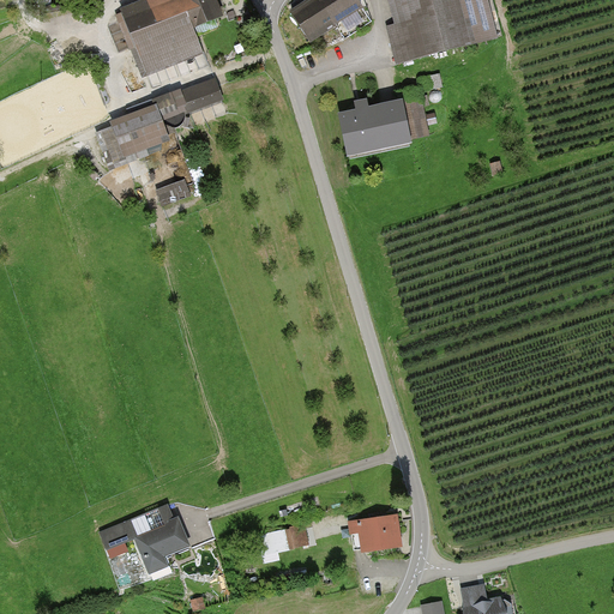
[(151,0),(124,10),(148,74),(206,54),(197,29),(224,18),(218,0),(151,0)]
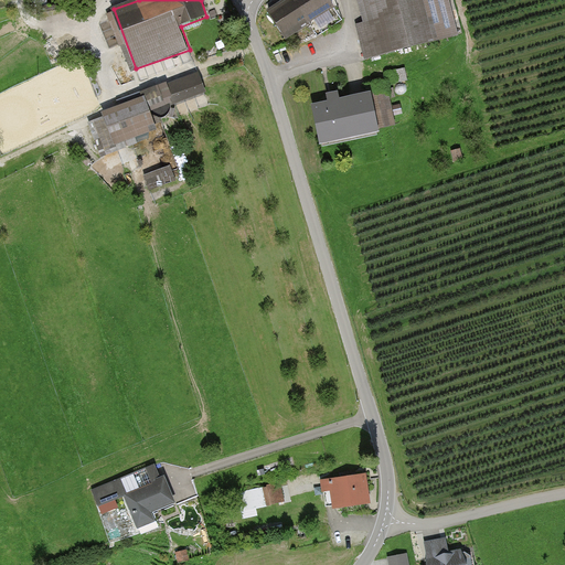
[(337,7),(332,0),(286,0),(269,10),(287,38),(337,7)]
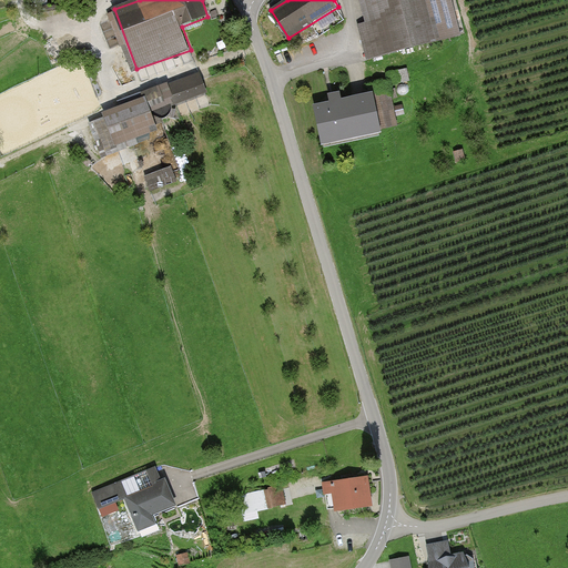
[(359,26),(368,59),(463,36),(454,0),(359,0),(366,23),(359,26)]
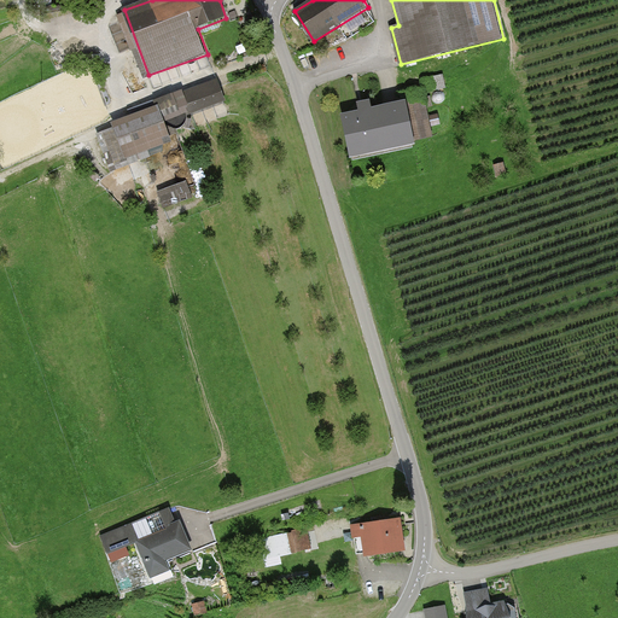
[(226,97),(217,77),(174,97),(182,116),(226,97)]
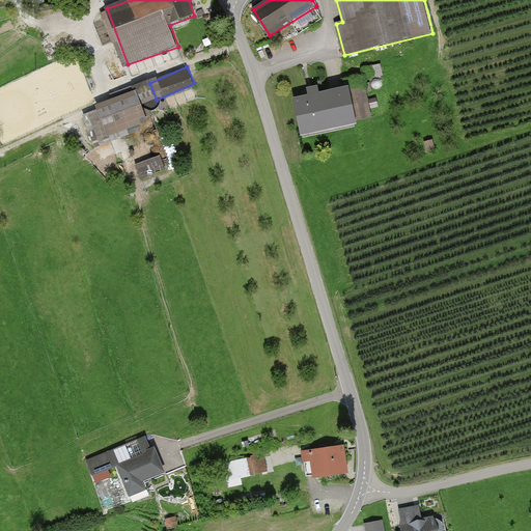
[(345,82),(347,91),(354,122),(373,118),(365,78),(345,82)]
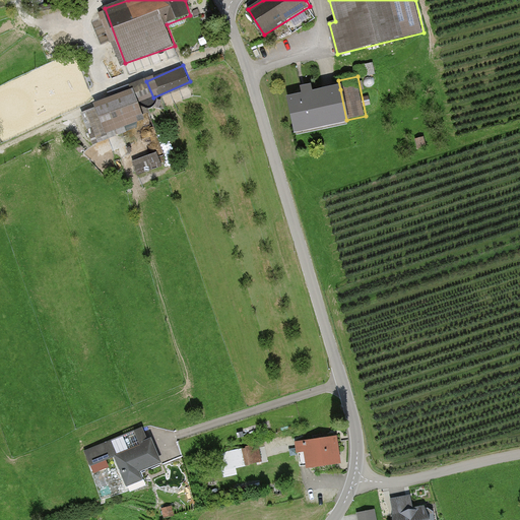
[(146,120),(134,89),(94,105),(108,135),(146,120)]
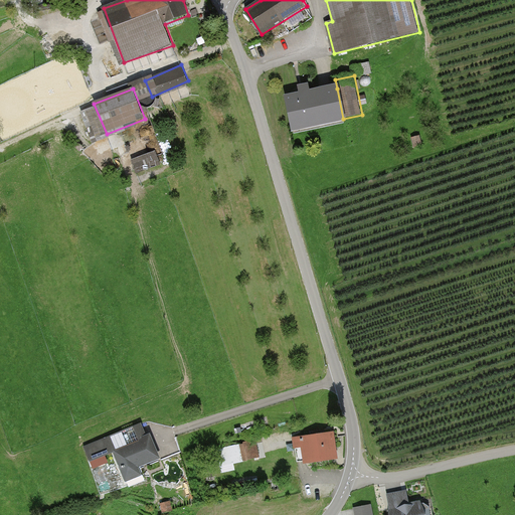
[(337,89),(290,99),(297,129),(343,119),(337,89)]
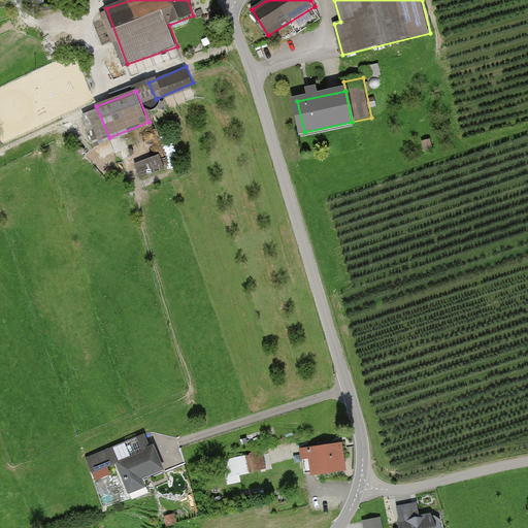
[(161,157),(135,166),(139,175),(164,166),(161,157)]
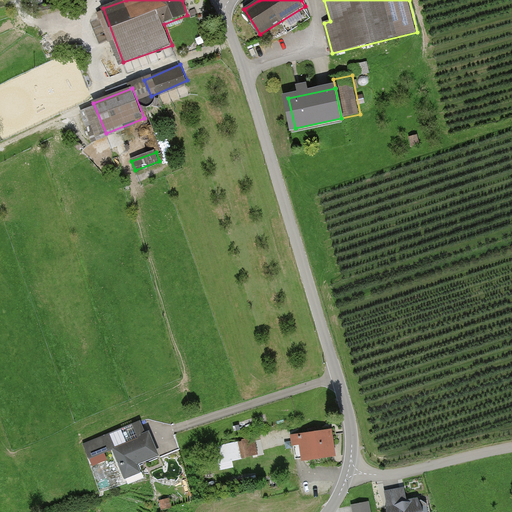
[(141,421),(86,443),(92,460),(113,451),(125,480),(143,472),(139,465),(162,455),(151,429),(145,431),(141,421)]
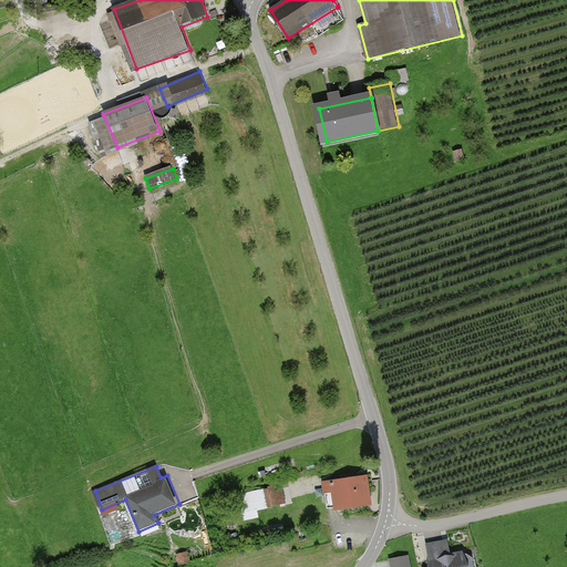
[(374,504),(370,474),(323,481),(325,494),(333,493),(336,509),(374,504)]
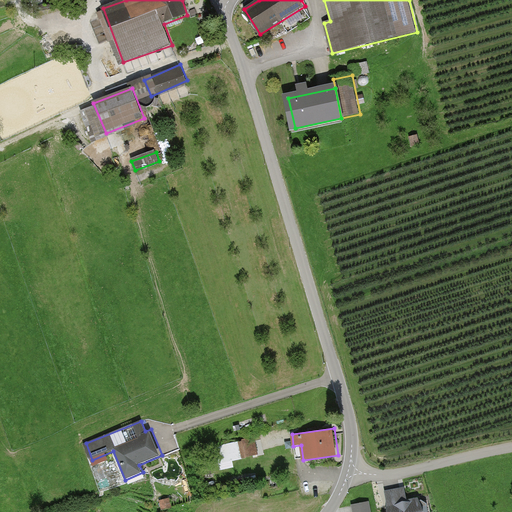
[(253,456),(250,442),(235,446),(239,459),(253,456)]
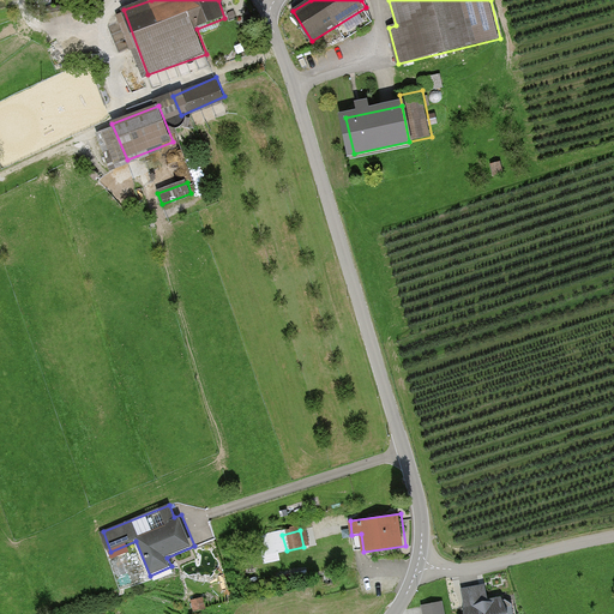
[(485,584),(462,589),(467,613),(513,613),(512,605),(505,600),(488,603),(485,584)]
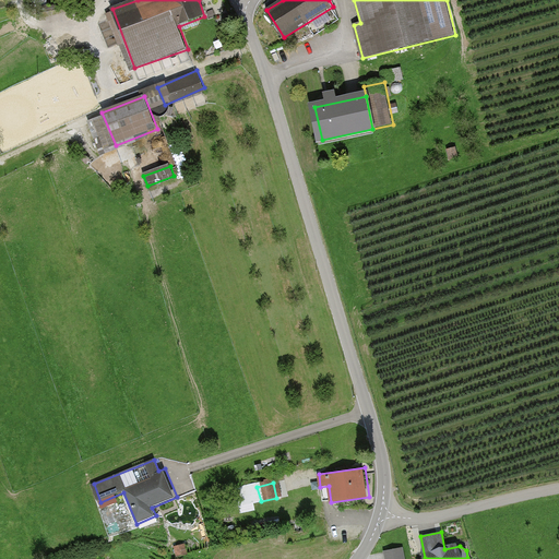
[(403,558),(402,549),(385,552),(385,558),(403,558)]
